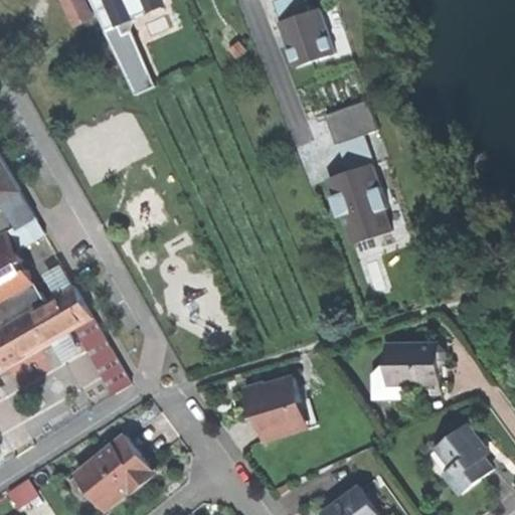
[(93,0),(106,30),(121,24),(119,19),(163,0),(93,0)]
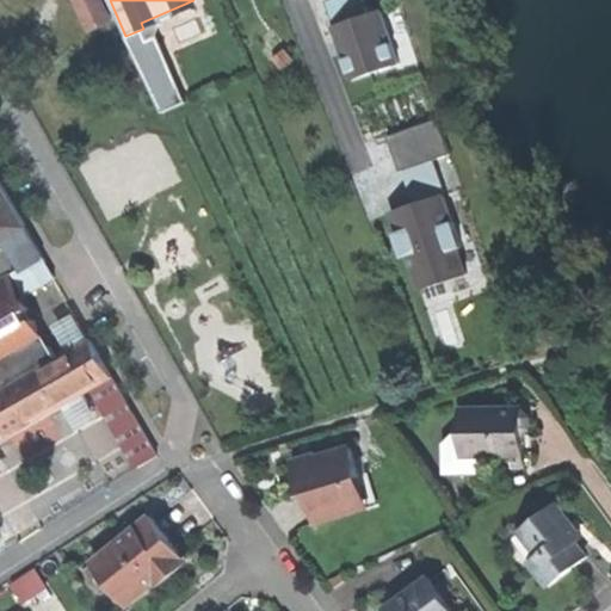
[(353,79),(399,62),(381,11),(369,14),(363,0),(327,0),(326,1),(340,43),(353,79)]
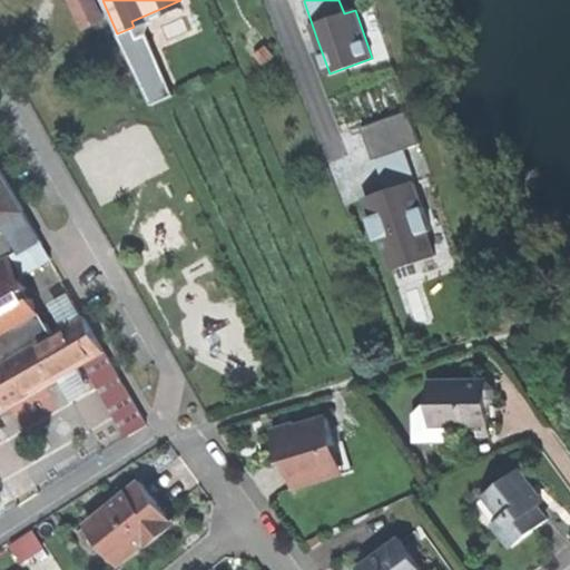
[(374,159),(421,143),(410,110),(363,127),(374,159)]
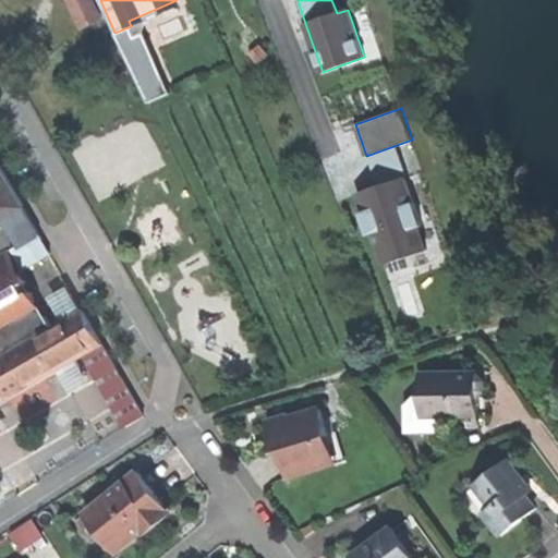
[(0,166),(0,218),(2,217),(23,206),(0,166)]
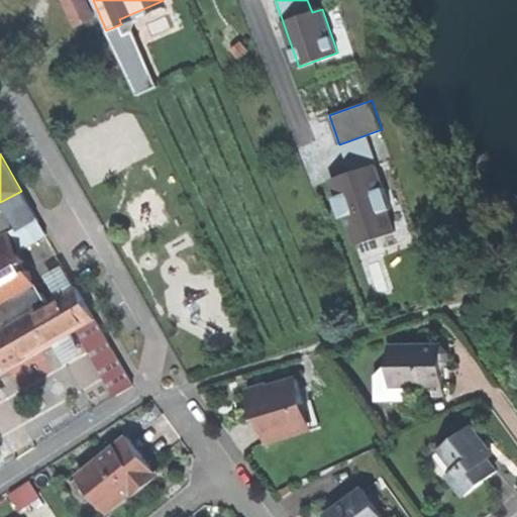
[(375,165),(339,177),(339,178),(345,194),(337,197),(336,198),(340,209),(342,216),(346,215),(356,244),(395,231),(388,209),(392,208),(384,187),(383,187),(375,165)]
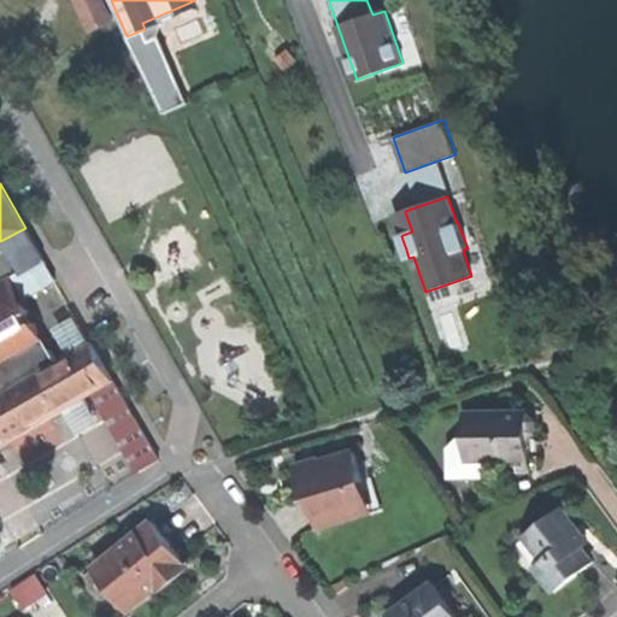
[(397,215),(403,235),(412,231),(405,212),(397,215)]
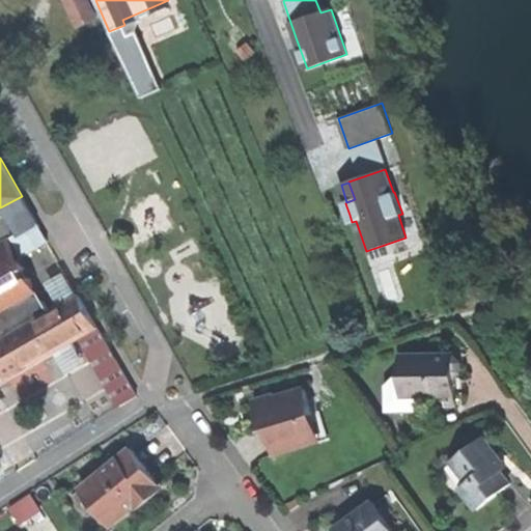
[(36,223),(22,196),(2,206),(17,234),(36,223)]
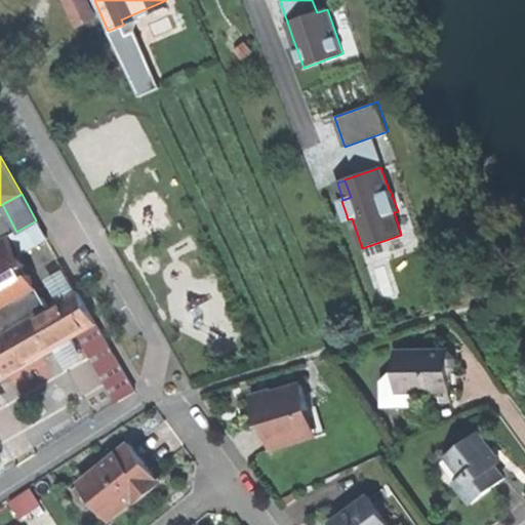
[(46,238),(36,220),(16,232),(9,236),(18,253),(46,238)]
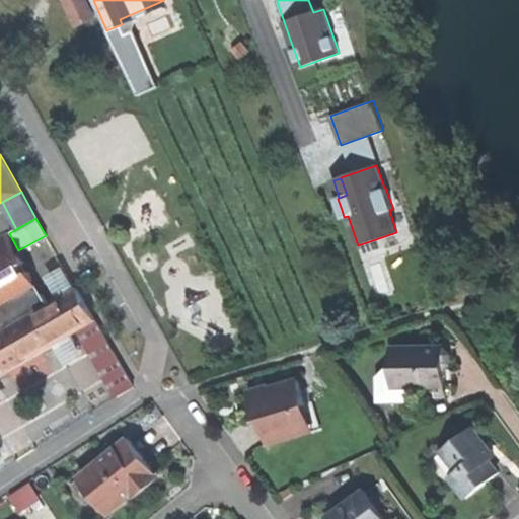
[(0,331),(48,304),(41,292),(27,288),(29,281),(28,276),(26,268),(22,270),(20,266),(18,262),(22,261),(15,253),(9,250),(1,247),(0,247),(0,331)]
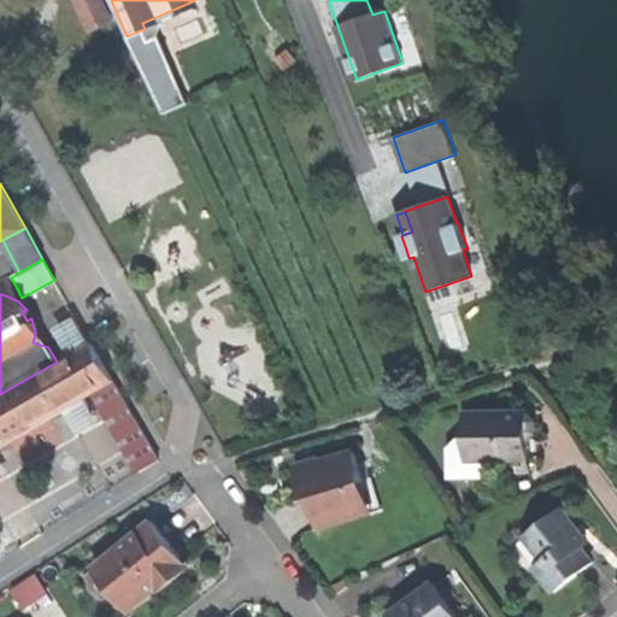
[(57,362),(0,394),(0,444),(93,391),(113,378),(90,342),(57,362)]
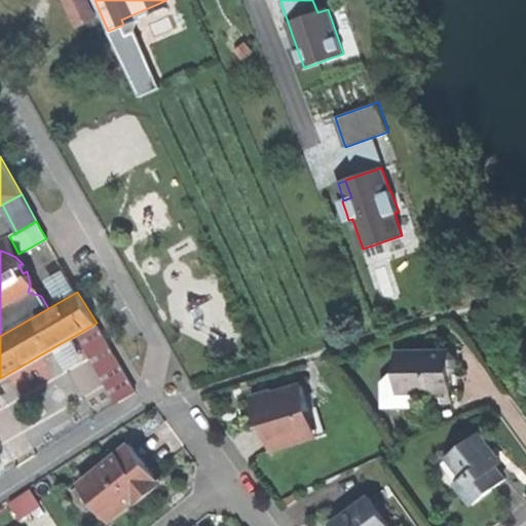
[(135,391),(97,323),(79,333),(117,402),(135,391)]
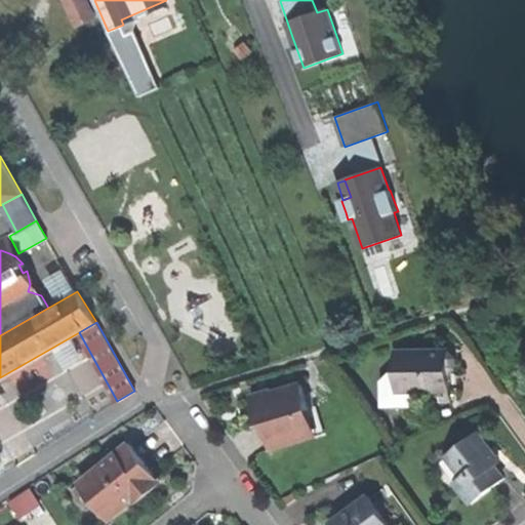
[(396,350),(397,391),(449,390),(449,379),(449,370),(455,364),(455,357),(449,351),(428,352),(428,350),(396,350)]
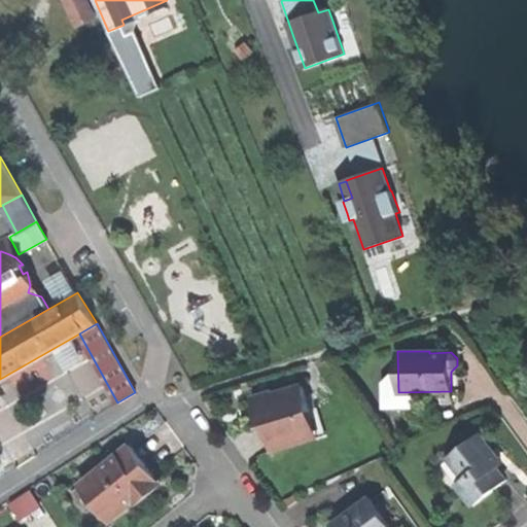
[(272,451),(311,438),(303,413),(310,411),(303,385),(274,393),(273,391),(252,397),(258,417),(264,415),(267,423),(264,424),(267,434),(272,451)]
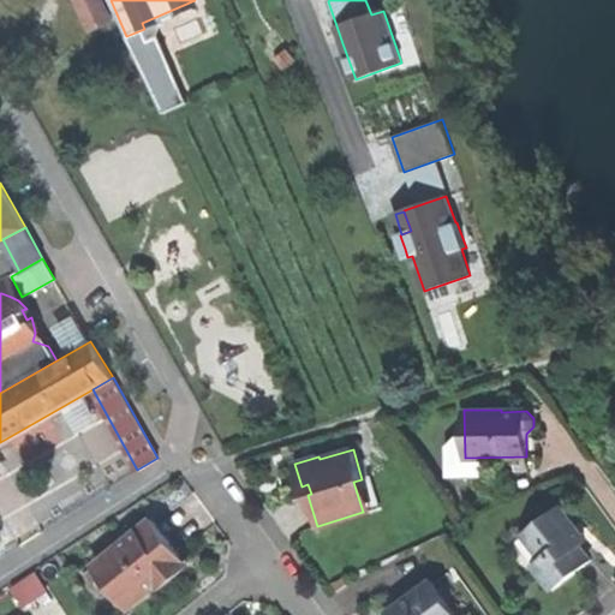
[(560,505),(524,532),(542,556),(560,581),(574,571),(590,559),(579,543),(583,541),(572,527),(575,525),(560,505)]
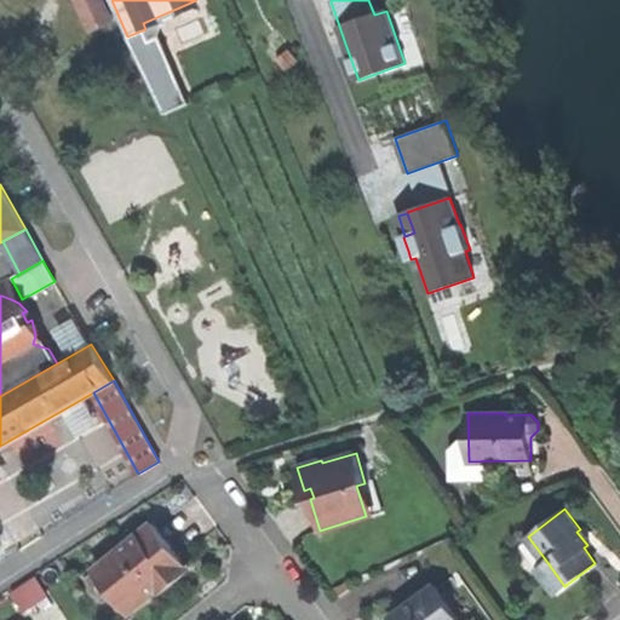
[(153,522),(121,546),(121,556),(103,569),(114,584),(109,587),(113,591),(120,601),(127,610),(148,595),(158,587),(164,583),(165,572),(182,558),(153,522)]
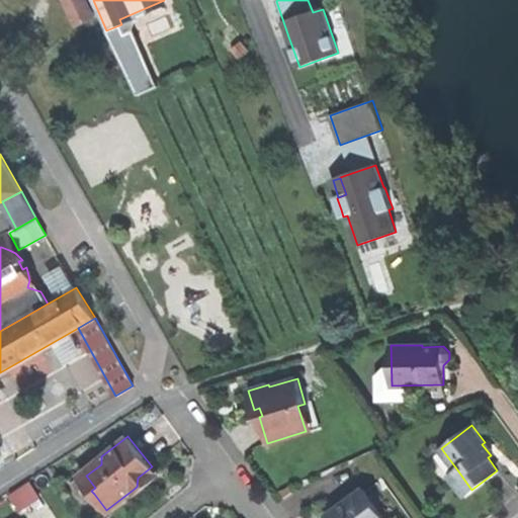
[(493,453),(485,442),(482,444),(491,455),(493,453)]
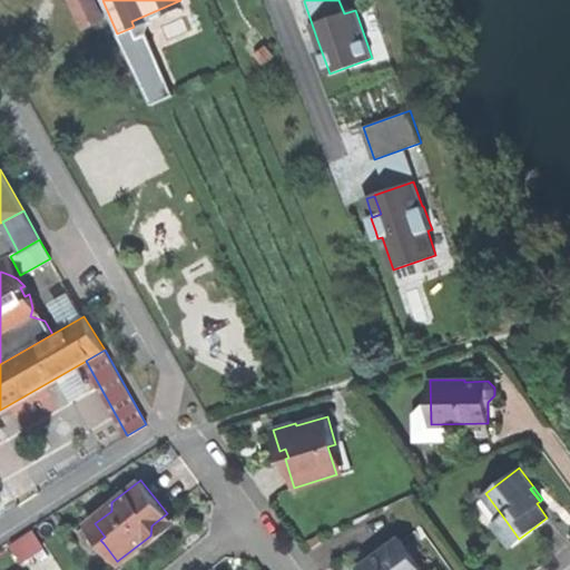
[(487,528),(493,522),(502,516),(485,493),(470,504),(487,528)]
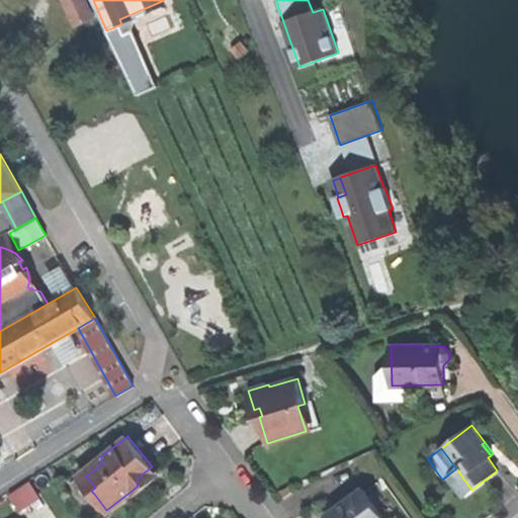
[(503,466),(493,453),(491,455),(488,457),(497,470),(503,466)]
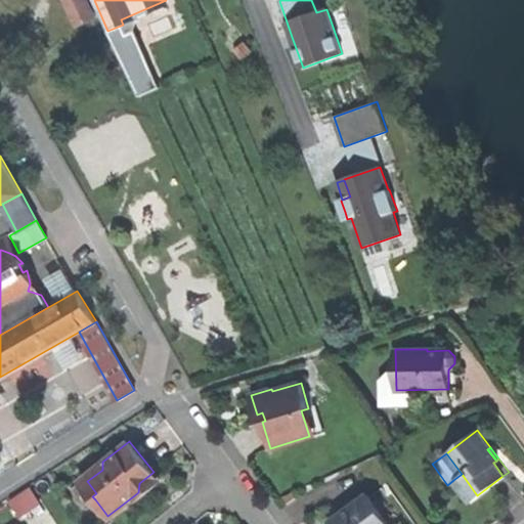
[(101,508),(95,499),(92,496),(96,493),(87,481),(102,470),(102,462),(80,480),(79,495),(87,507),(101,508)]
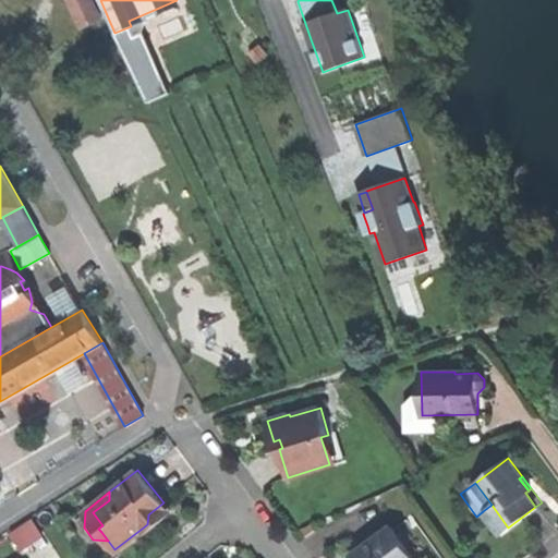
[(167,507),(164,502),(148,514),(147,524),(142,529),(149,529),(167,514),(167,507)]
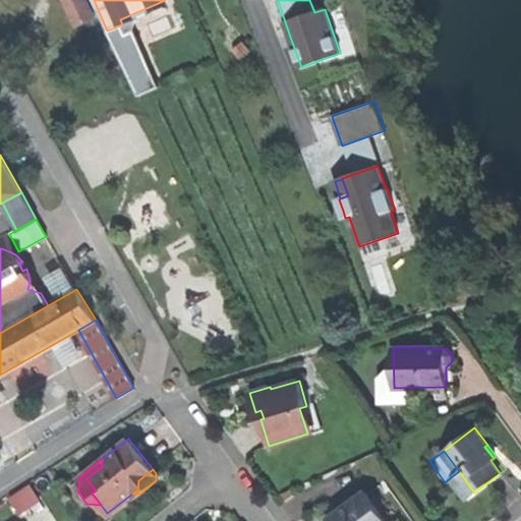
[(467,498),(474,493),(459,471),(451,477),(467,498)]
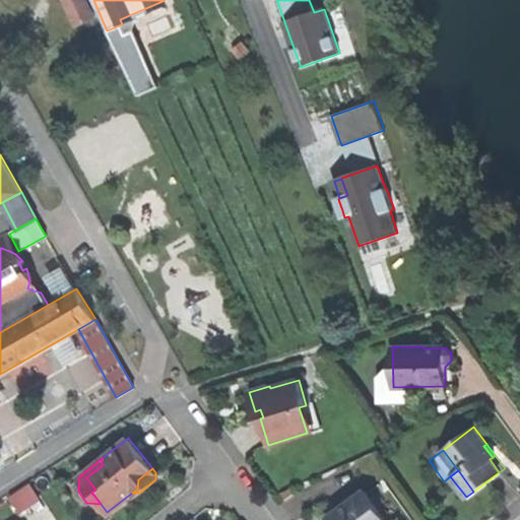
[(36,481),(15,494),(25,509),(46,498),(36,481)]
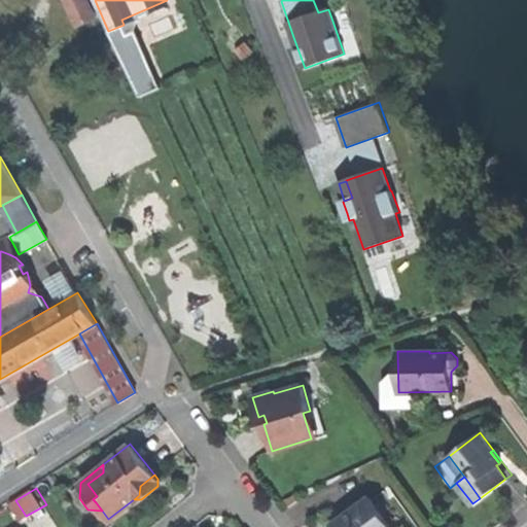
[(339,526),(391,526),(369,495),(335,519),(336,522),(339,526)]
